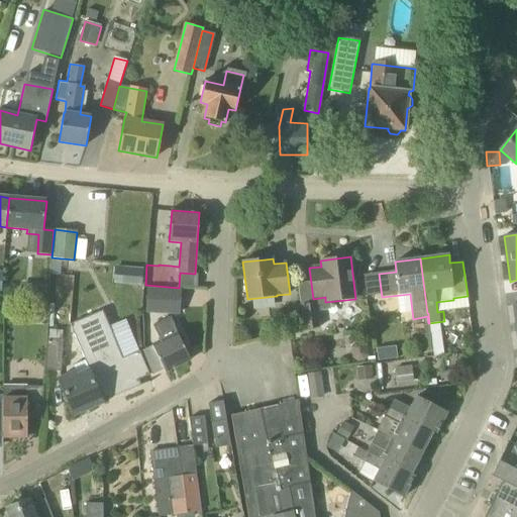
[(128,268),(127,285),(142,286),(143,269),(128,268)]
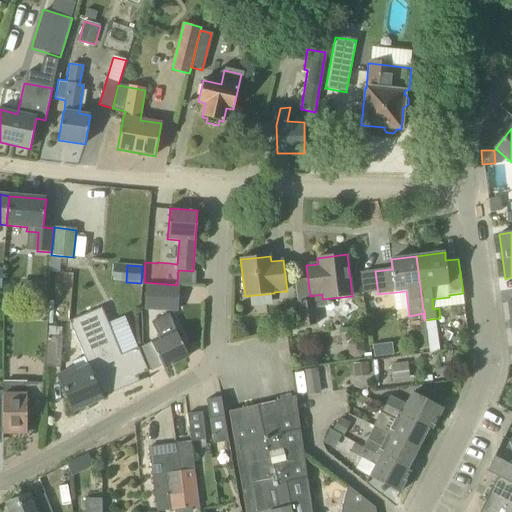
[(177,311),(178,288),(146,286),(145,309),(177,311)]
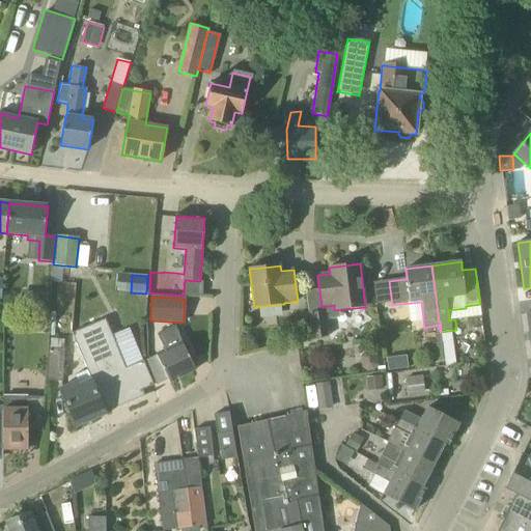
[(312,339),(328,337),(326,312),(309,314),(312,339)]
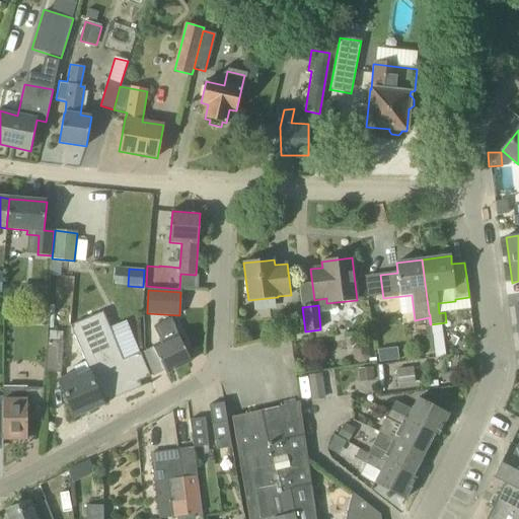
[(150,377),(139,353),(122,360),(118,351),(121,350),(119,345),(116,346),(101,313),(71,326),(86,365),(91,363),(103,390),(104,389),(109,401),(142,388),(139,381),(150,377)]
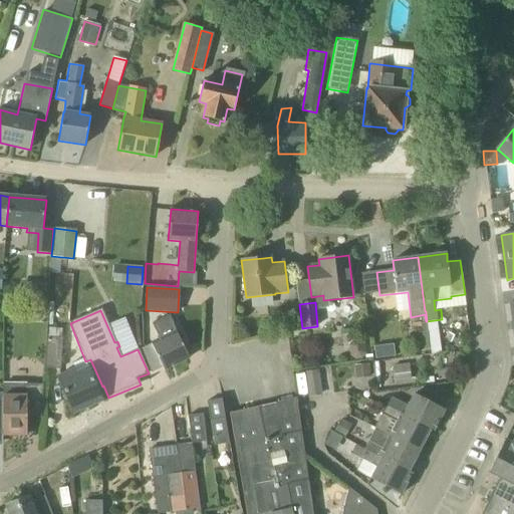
[(161,339),(142,347),(154,371),(163,366),(165,370),(189,358),(188,356),(176,331),(172,324),(174,324),(170,315),(153,323),(161,339)]
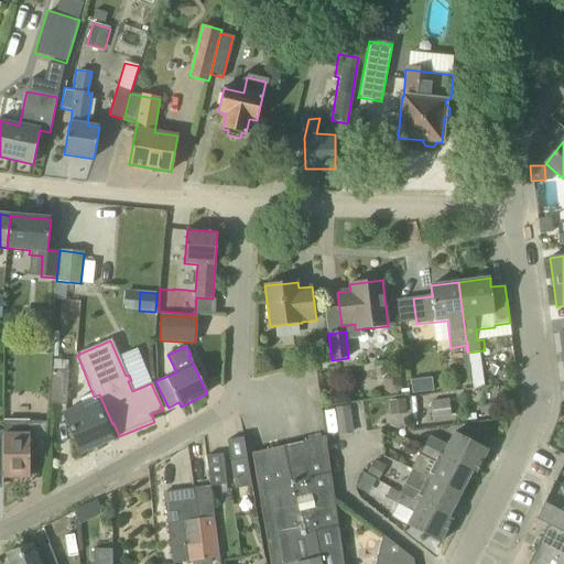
[(68,371),(67,371),(68,361),(53,360),(52,370),(51,370),(50,404),(67,405),(68,371)]
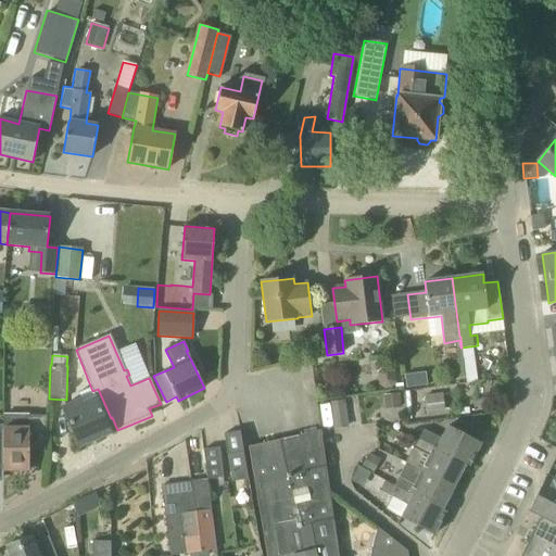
[(105,420),(111,418),(98,389),(92,391),(79,396),(80,400),(63,407),(79,446),(111,433),(105,420)]
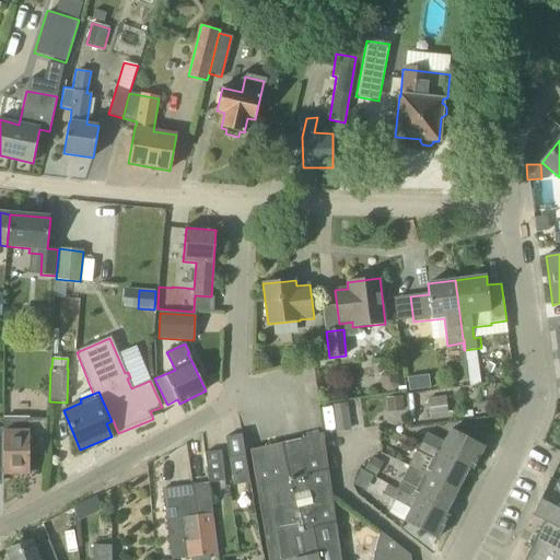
[(403,397),(387,399),(388,413),(405,411),(403,397)]
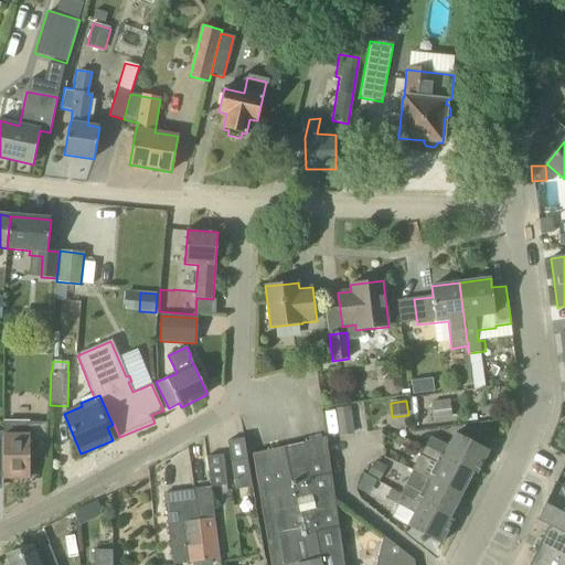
[(447,402),(432,404),(434,423),(450,420),(447,402)]
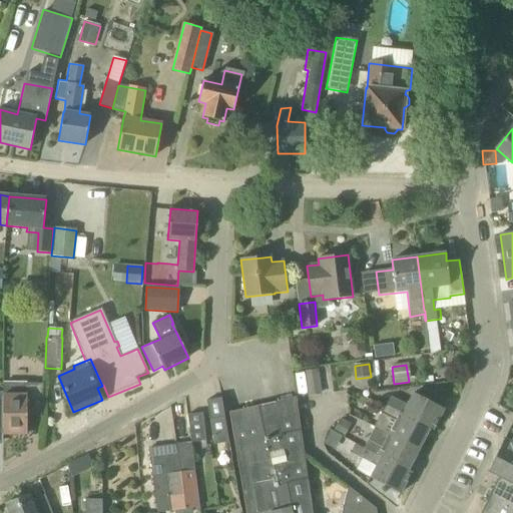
[(309,397),(321,395),(317,368),(306,370),(309,397)]
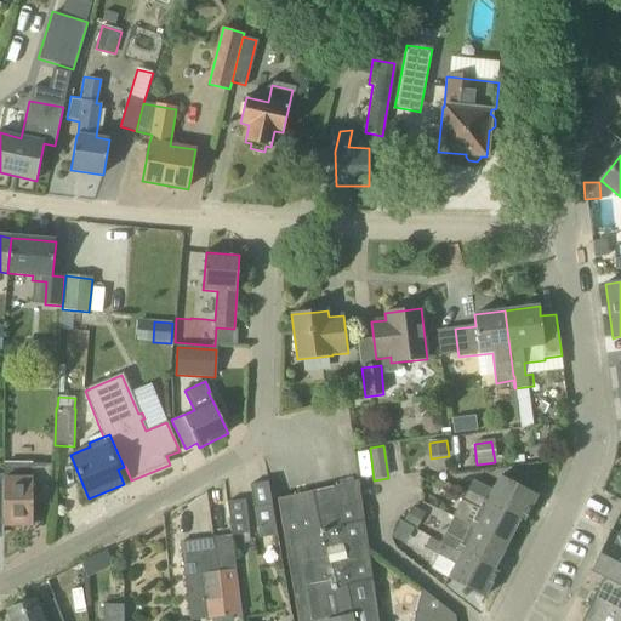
[(5,512),(4,512),(4,527),(10,527),(12,529),(16,529),(21,529),(23,529),(27,527),(33,527),(33,497),(51,497),(52,465),(18,465),(18,479),(5,479),(5,512)]
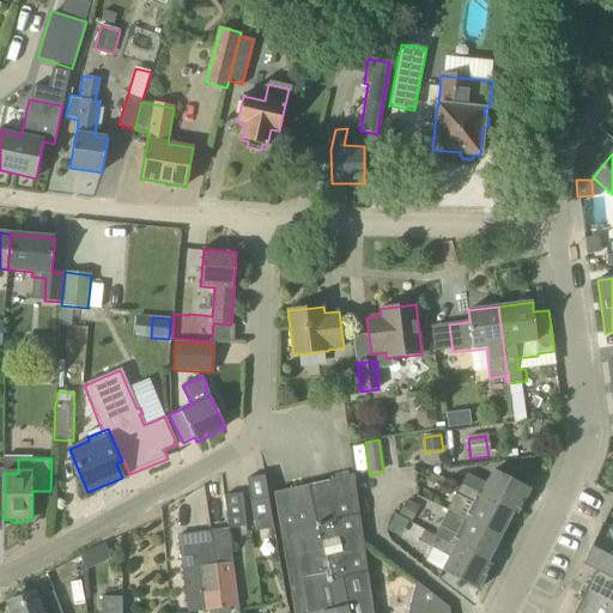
[(478,493),(514,513),(517,515),(530,489),(495,471),(487,485),(467,474),(461,485),(478,493)]
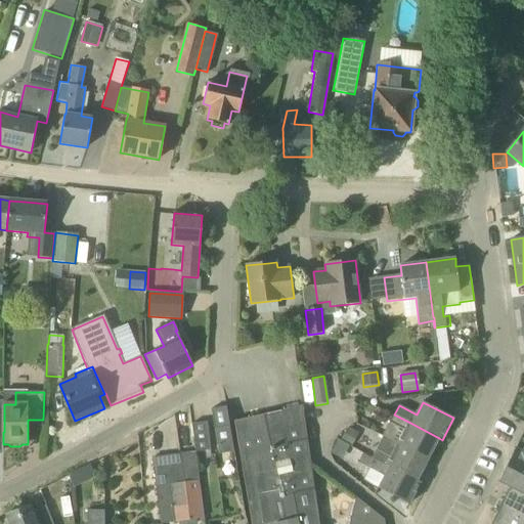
[(318,523),(302,406),(234,422),(251,523),(318,523)]
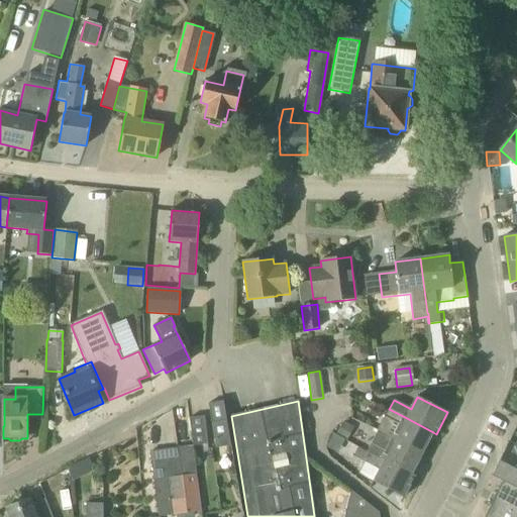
[(224,402),(223,402),(208,404),(211,424),(227,421),(224,402)]
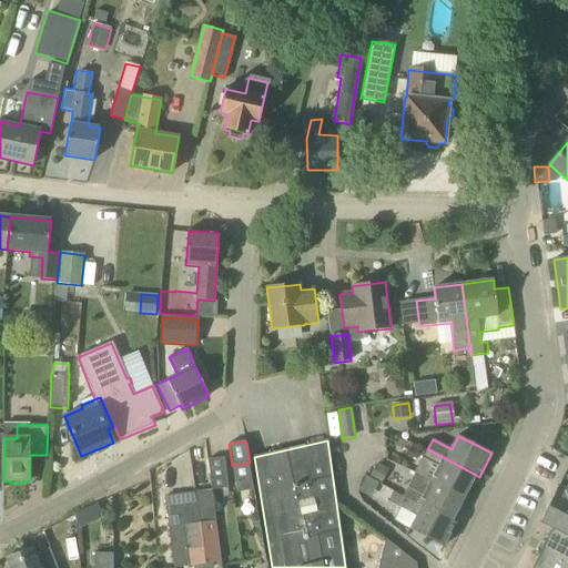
[(443,457),(427,449),(423,459),(416,473),(464,498),(476,475),(443,457)]
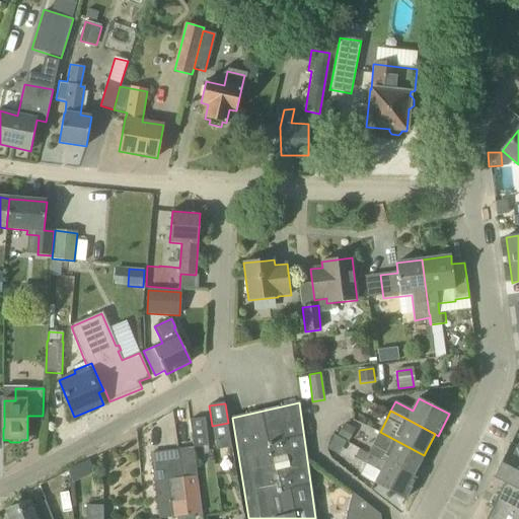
[(205,418),(190,420),(194,448),(209,446),(205,418)]
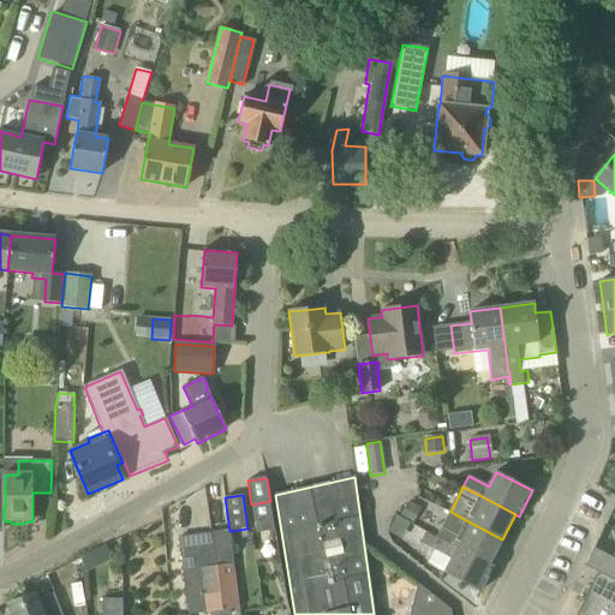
[(454,547),(489,565),(502,539),(451,512),(442,527),(436,538),(453,547),(454,547)]
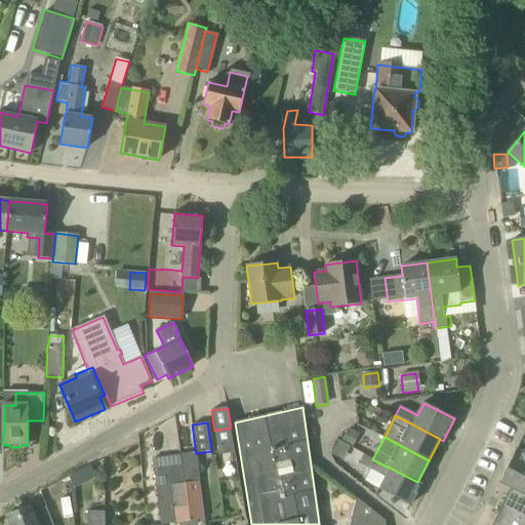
[(524,453),(523,452),(516,449),(510,461),(509,462),(510,462),(503,475),(503,474),(502,476),(503,476),(499,483),(511,488),(511,487),(524,494),(524,453)]
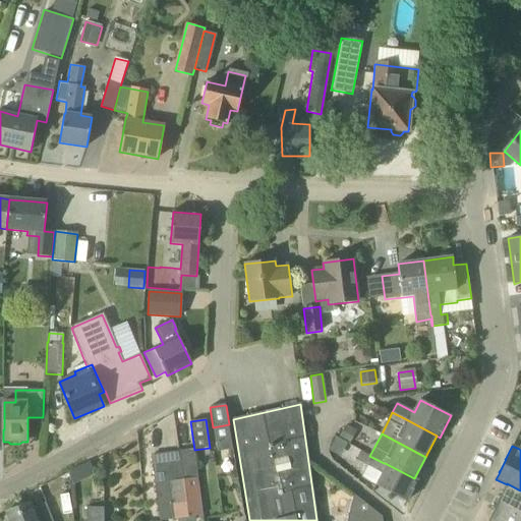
[(152,456),(158,504),(160,520),(161,520),(203,515),(198,478),(194,450),(152,456)]
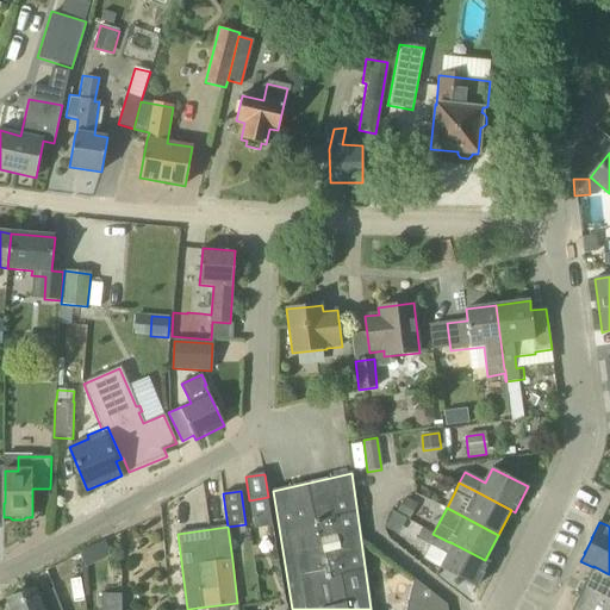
[(449,542),(433,534),(428,545),(448,555),(440,570),(475,587),(489,561),(485,560),(450,542),(449,542)]
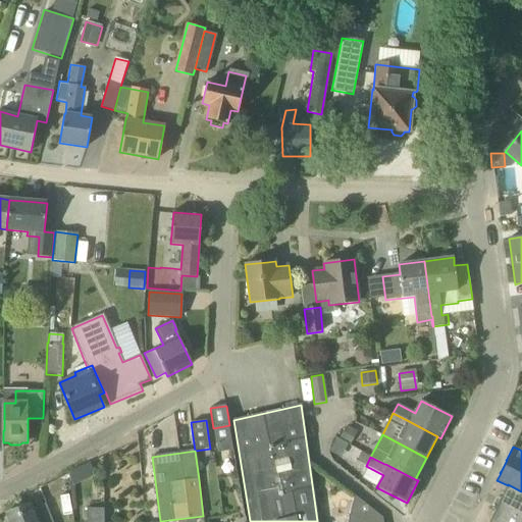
[(521,521),(521,491),(508,484),(508,485),(501,499),(500,500),(501,501),(497,508),(496,508),(496,509),(488,521),(521,521)]
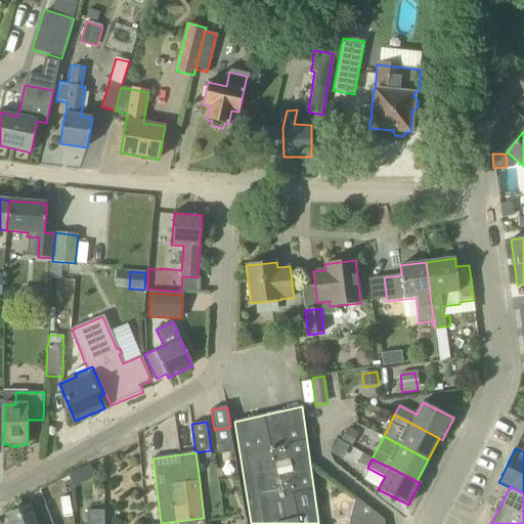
[(384,523),(384,520),(383,519),(355,497),(350,518),(349,518),(350,523),(384,523)]
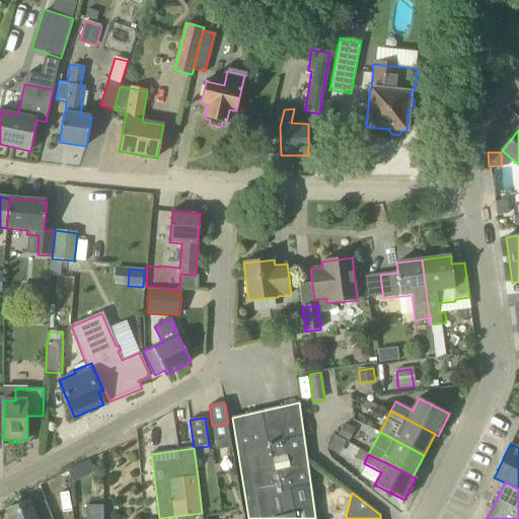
[(53,518),(46,501),(31,506),(29,502),(7,511),(9,518),(53,518)]
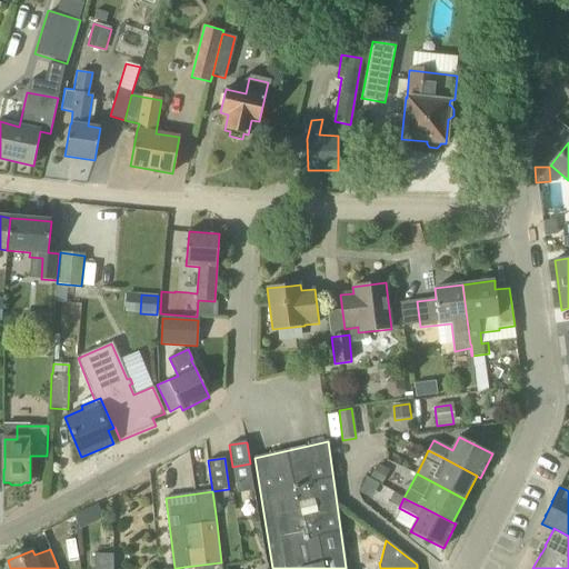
[(95,555),(95,568),(113,568),(113,555),(95,555)]
